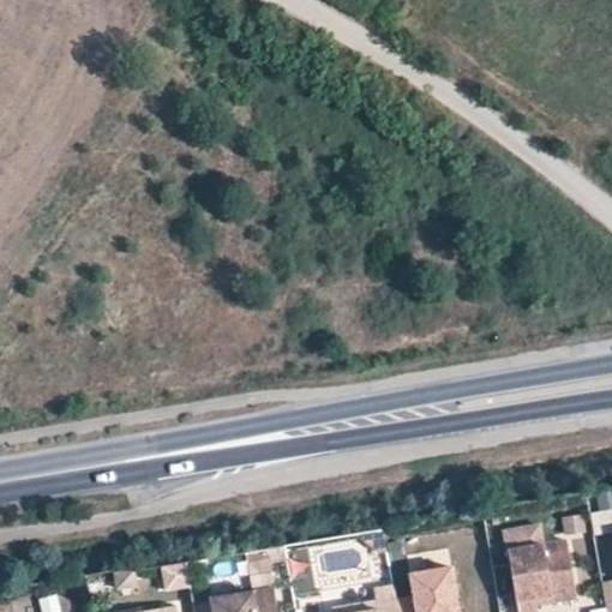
[(563,515),(564,534),(585,532),(583,513),(563,515)]
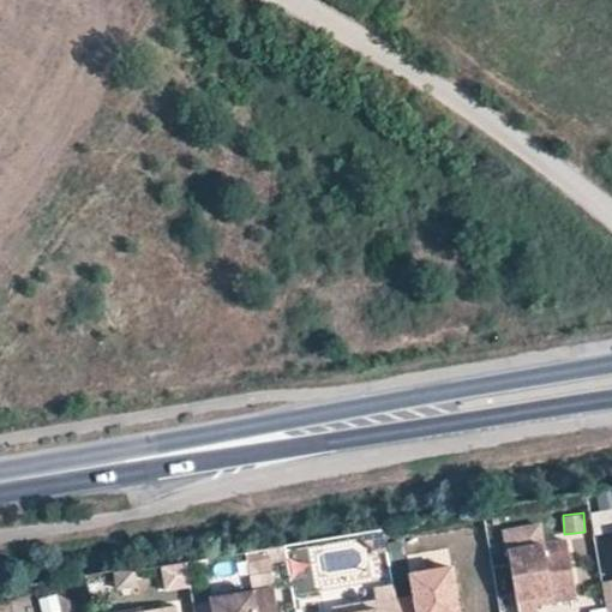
[(537,611),(535,600),(534,593),(575,586),(565,535),(507,546),(517,611),(537,611)]
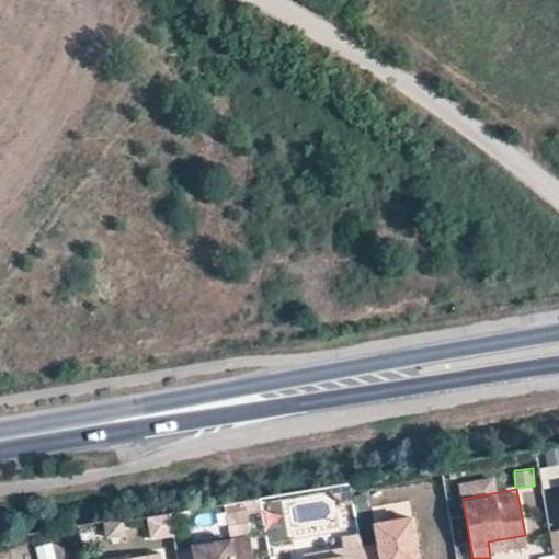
[(361,546),(362,558),(418,558),(411,515),(375,522),(375,527),(357,531),(361,546)]
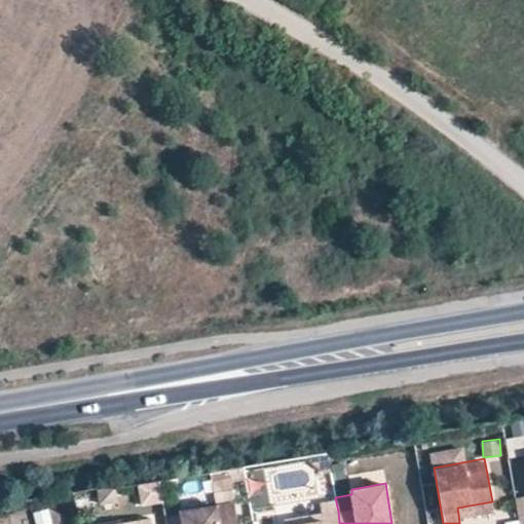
[(236,523),(236,522),(232,501),(188,511),(190,521),(179,523),(236,523)]
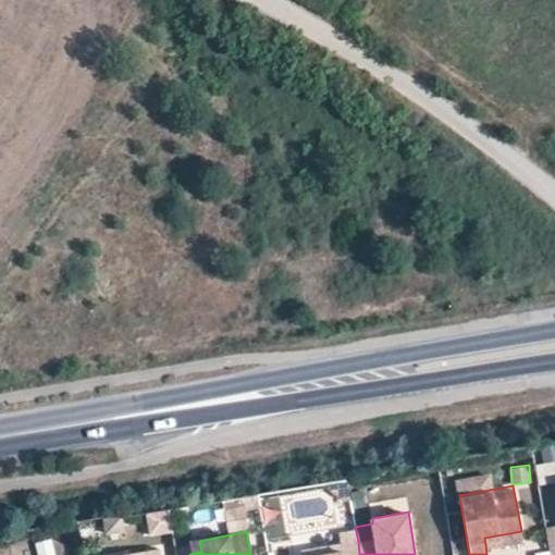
[(522,538),(521,531),(484,538),(485,544),(522,538)]
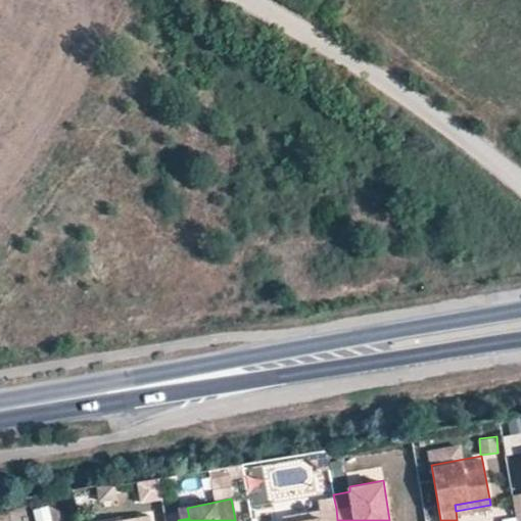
[(337,520),(336,509),(281,519),(281,520),(337,520)]
